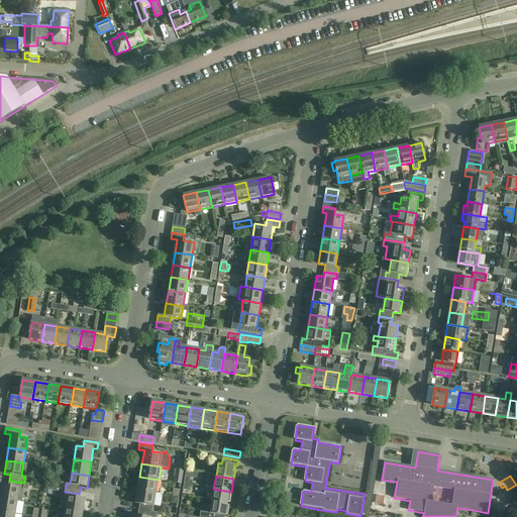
[(137,490),(157,493),(159,480),(139,477),(137,490)]
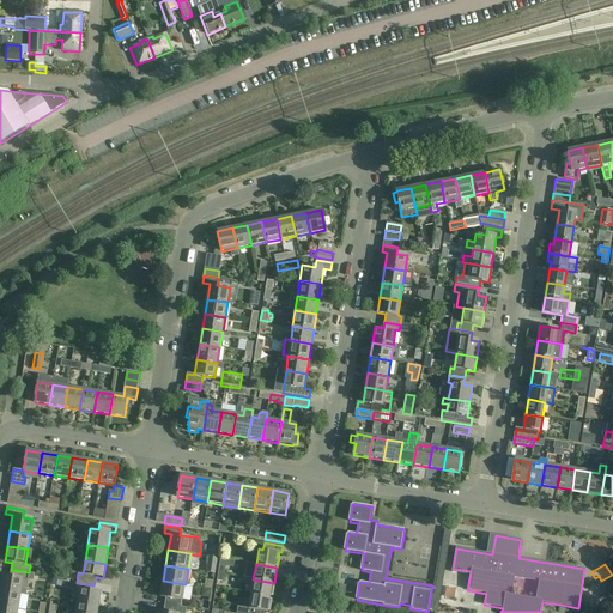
[(0,589),(0,590),(20,595),(23,578),(28,580),(29,572),(11,570),(10,577),(2,576),(0,589)]
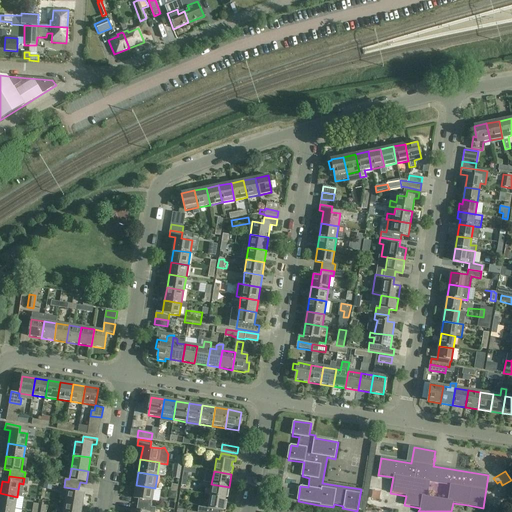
[(229,487),(211,484),(210,496),(227,499),(229,487)]
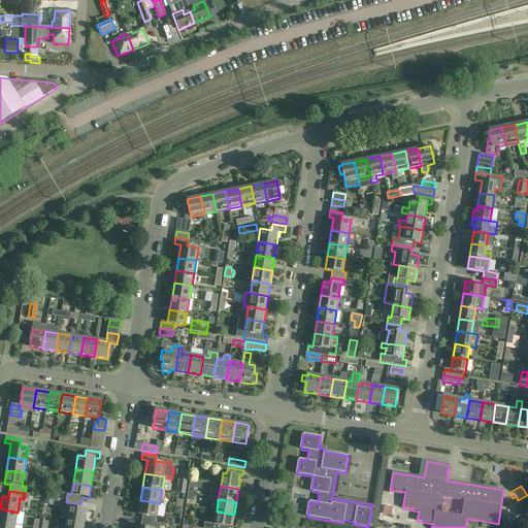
[(160,503),(140,500),(138,513),(142,514),(141,520),(156,522),(157,517),(157,516),(160,503)]
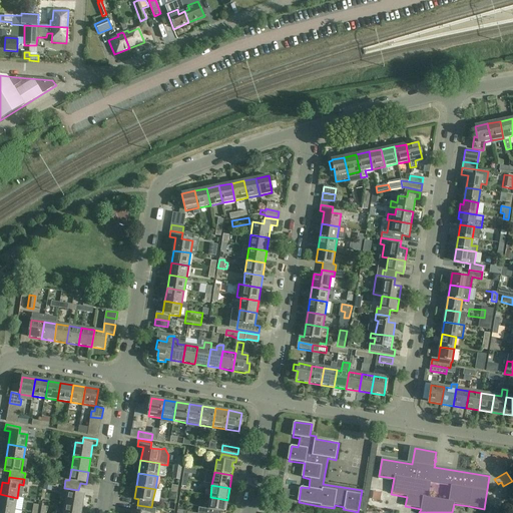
[(64,507),(81,510),(84,494),(78,493),(78,490),(64,488),(63,492),(67,492),(64,507)]
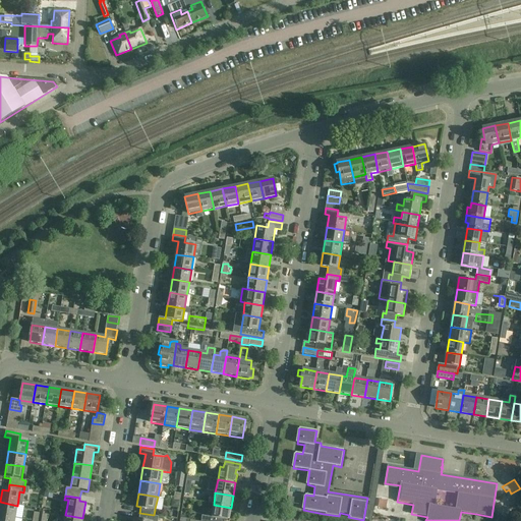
[(0,515),(15,518),(17,506),(0,502),(0,515)]
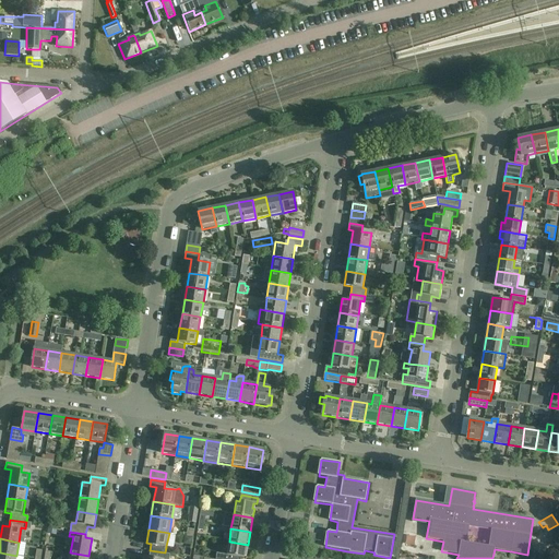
[(246,557),(248,545),(229,542),(226,555),(216,554),(215,558),(240,558),(244,558),(244,557),(246,557)]
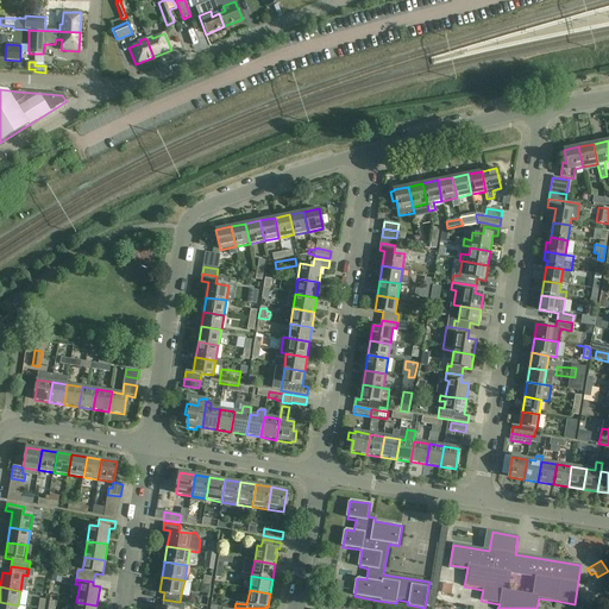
[(25,598),(23,608),(27,608),(33,608),(36,601),(25,598)]
